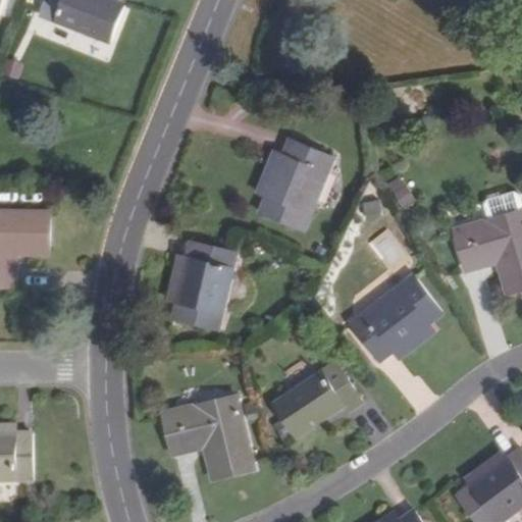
[(48,0),(42,17),(110,44),(125,5),(111,0),(48,0)]
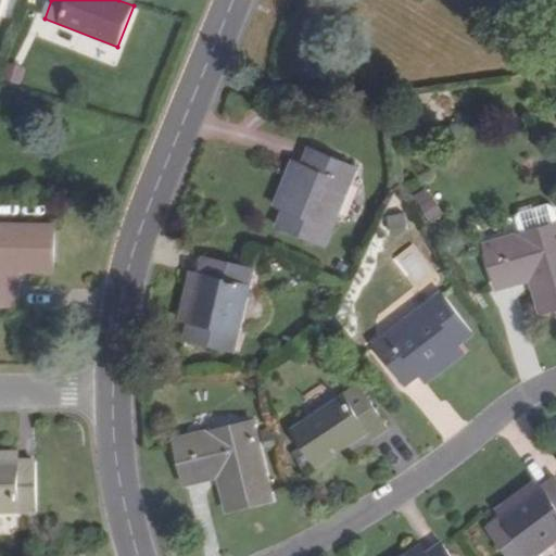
[(308,150),(302,165),(282,213),(276,228),(324,248),(357,169),(308,150)]
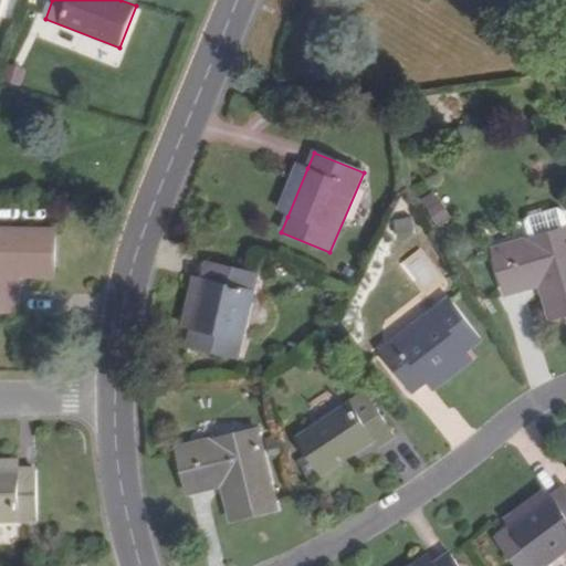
[(276,211),(287,217),(307,168),(296,164),(276,211)]
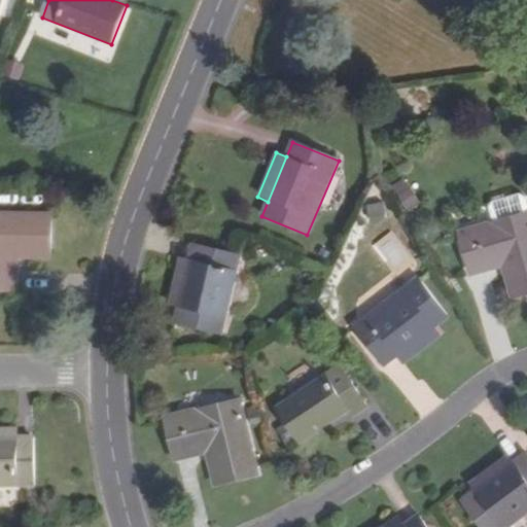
[(51,257),(51,214),(0,212),(0,289),(18,289),(18,257),(51,257)]
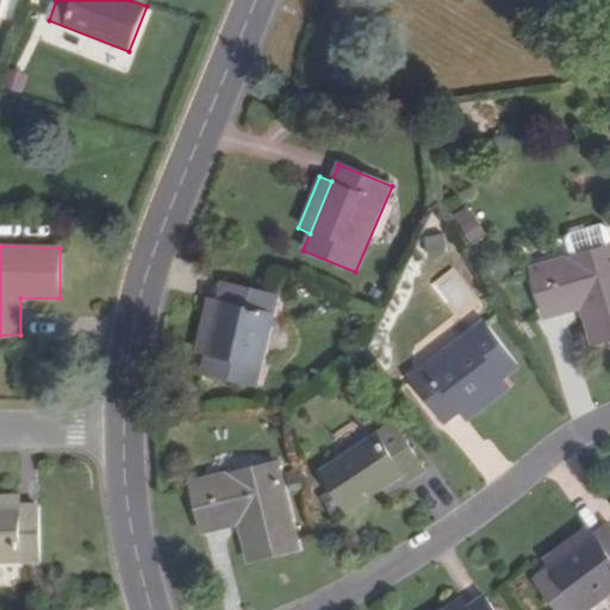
[(593,344),(609,340),(609,249),(567,262),(566,261),(531,271),(546,318),(582,307),(593,344)]
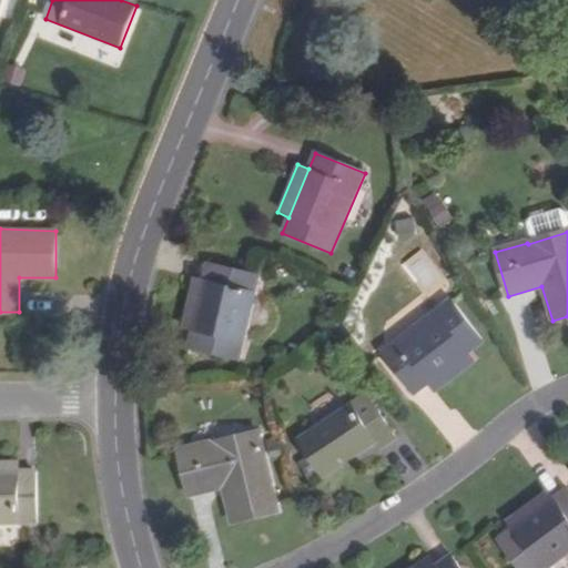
[(260,275),(208,263),(203,280),(191,332),(188,350),(240,361),(260,275)]
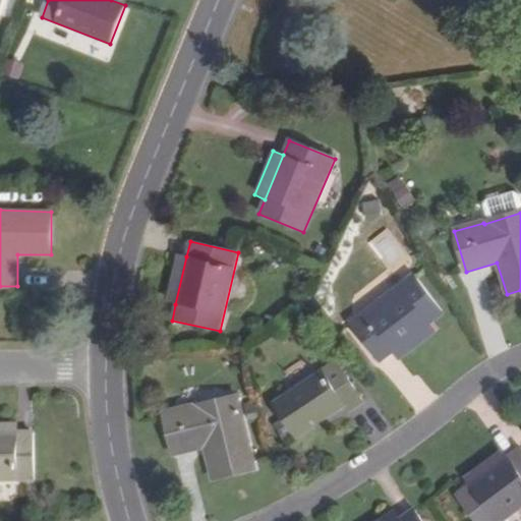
[(166,301),(175,304),(186,256),(176,254),(166,301)]
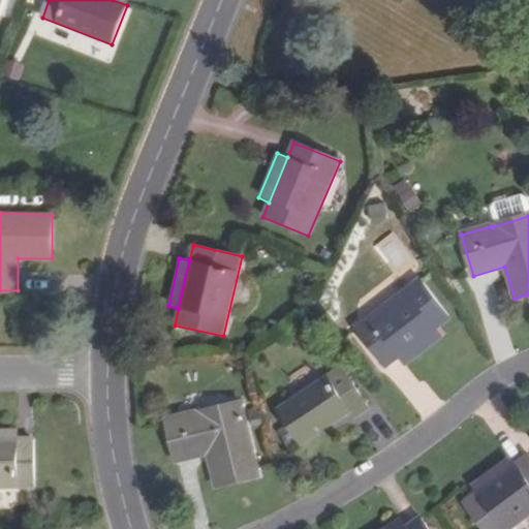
[(436,329),(449,318),(406,262),(354,304),(354,330),(383,369),(398,359),(436,329)]
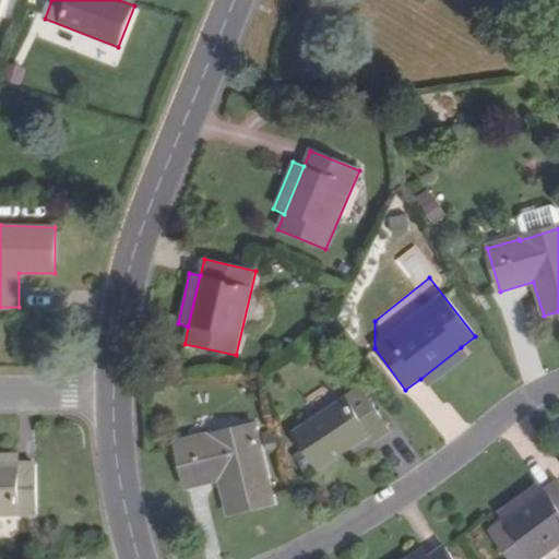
[(468,357),(461,347),(420,379),(428,389),(468,357)]
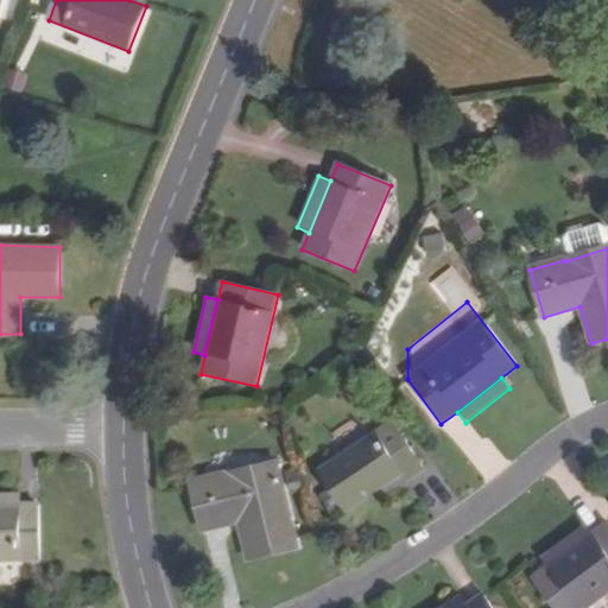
[(422,472),(391,424),(320,472),(346,512),(401,475),(405,482),(422,472)]
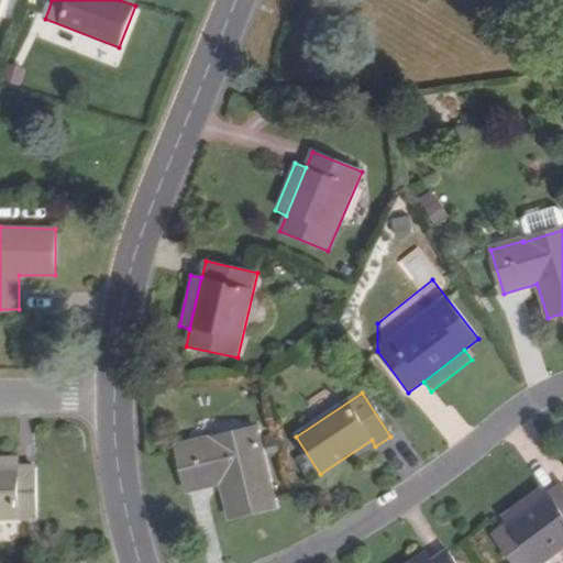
[(230,518),(275,507),(255,430),(208,442),(207,440),(176,448),(186,493),(220,485),(230,518)]
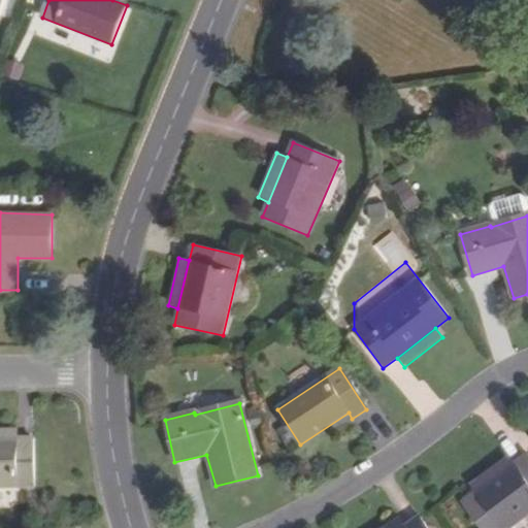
[(0,428),(0,438),(21,438),(21,428),(0,428)]
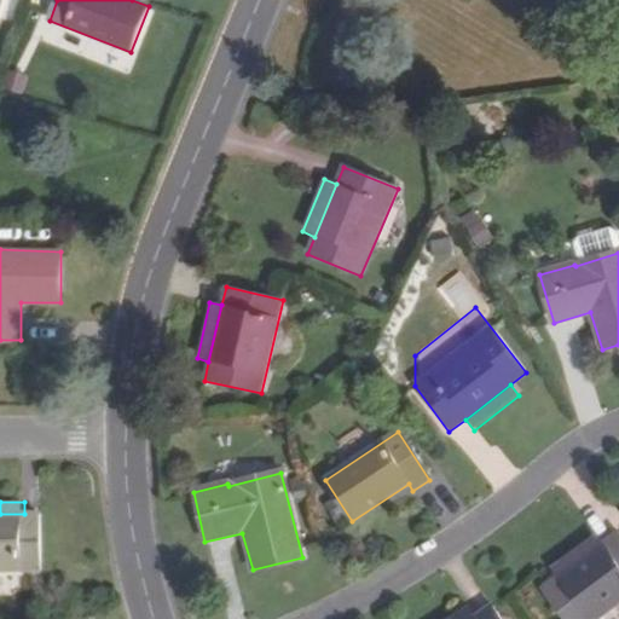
[(0,572),(41,572),(41,514),(24,514),(0,514),(0,572)]
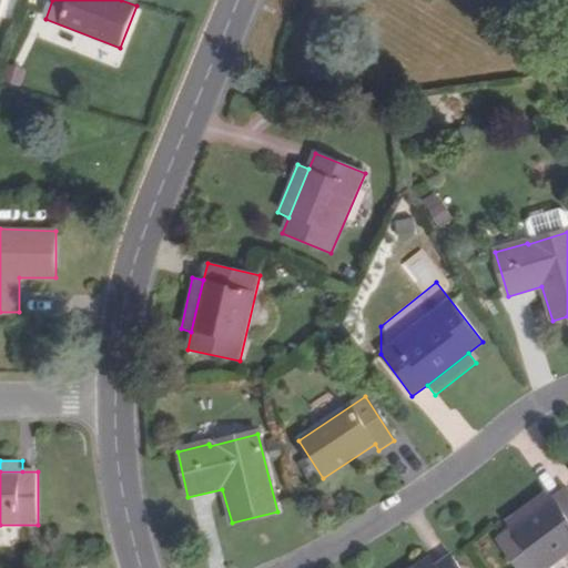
[(548,567),(567,554),(567,489),(567,488),(553,498),(510,529),(496,539),(516,567),(548,567)]
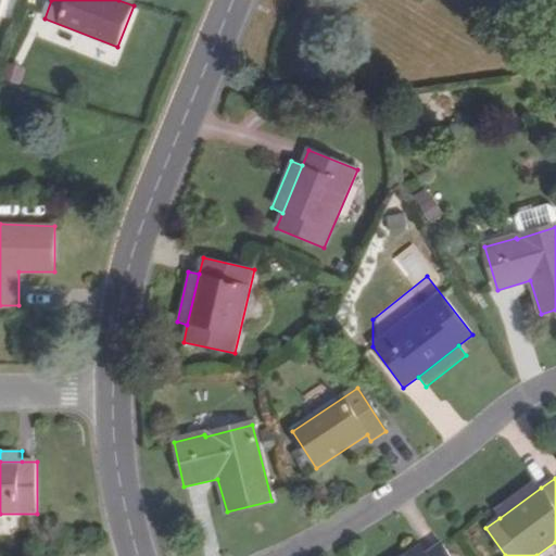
[(535,480),(494,510),(500,518),(541,488),(535,480)]
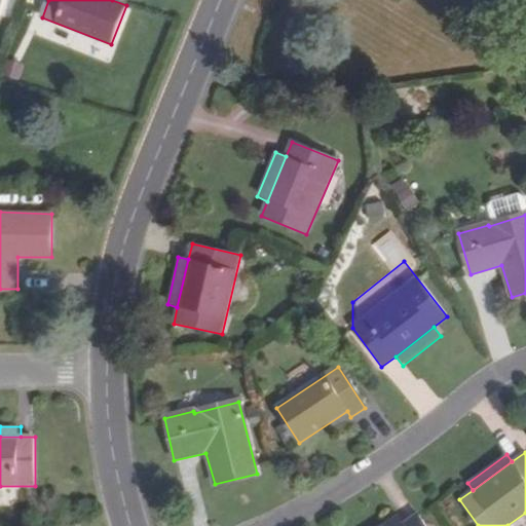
[(398,515),(380,525),(401,525),(404,524),(398,515)]
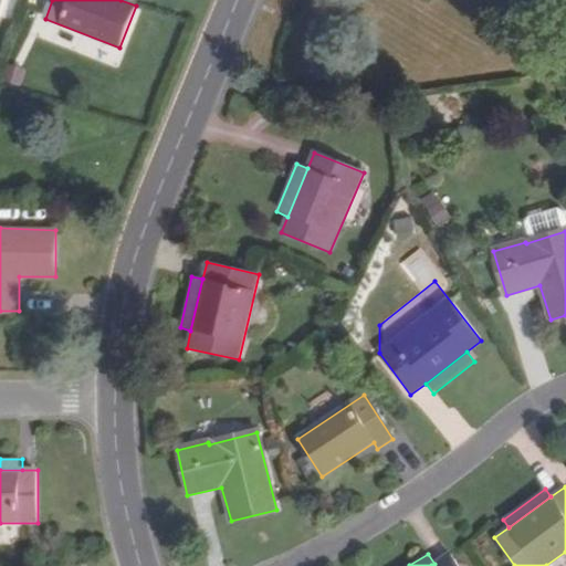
[(431,565),(456,565),(449,555),(435,564),(431,565)]
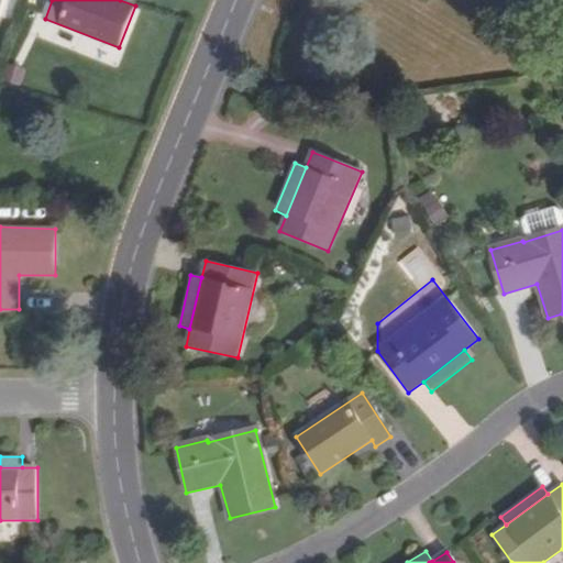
All buildings are outlined.
